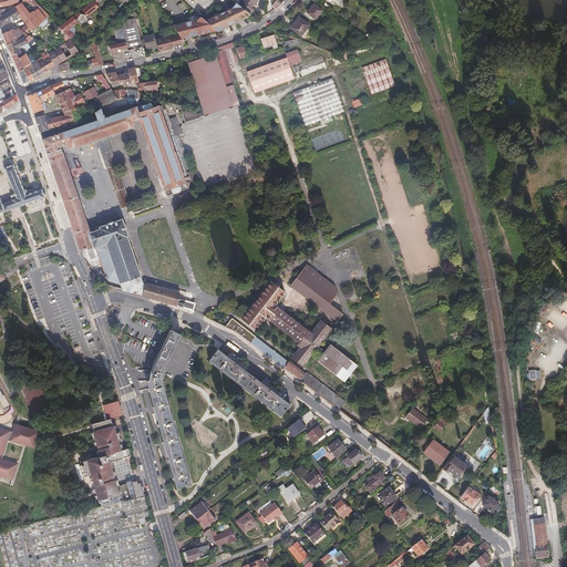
[(29,11),(21,3),(17,0),(0,0),(0,6),(12,4),(16,2),(18,6),(3,14),(0,9),(0,24),(1,28),(20,14),(27,23),(24,27),(22,30),(33,35),(52,20),(48,17),(44,19),(37,10),(33,12),(33,11),(32,12),(31,11),(29,11)]
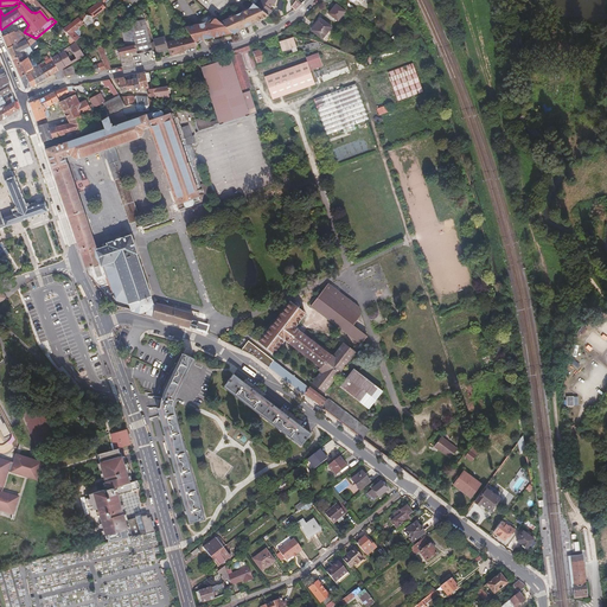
[(24,0),(26,2),(27,0),(31,5),(33,4),(39,11),(43,7),(34,0),(24,0)]
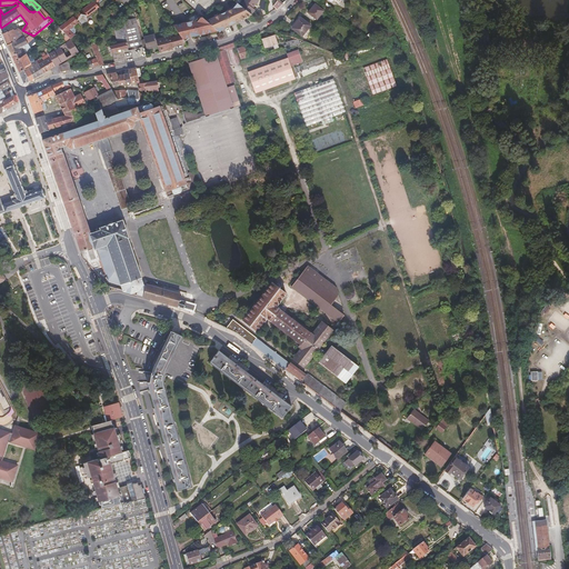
[(242,0),(239,5),(251,13),(255,10),(252,8),(258,0),(242,0)]
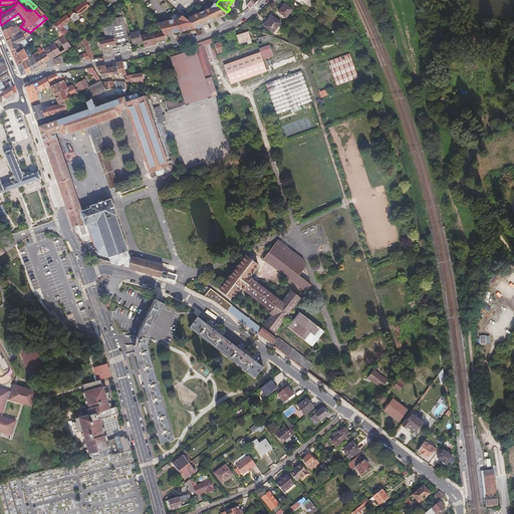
[(207,9),(218,17),(227,13),(227,12),(216,4),(215,3),(210,7),(207,9)]
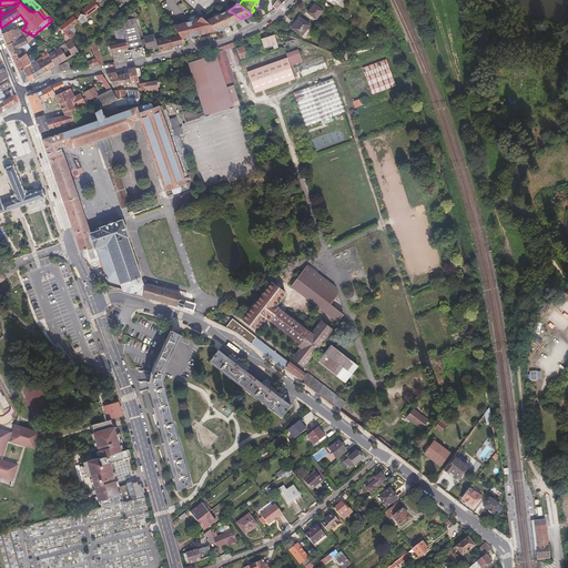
[(315,3),(308,12),(316,19),(323,10),(315,3)]
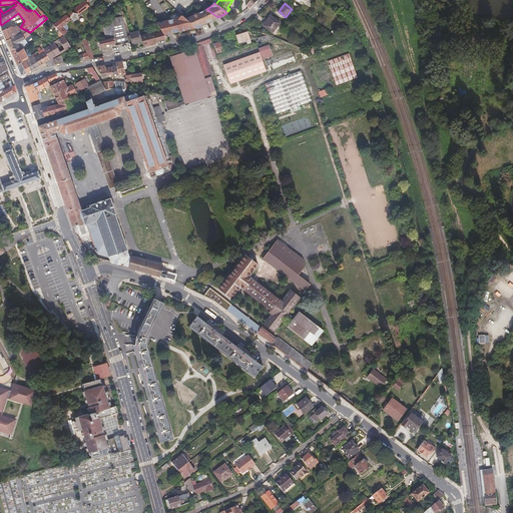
[(41,8),(48,17),(51,15),(43,6),(41,8)]
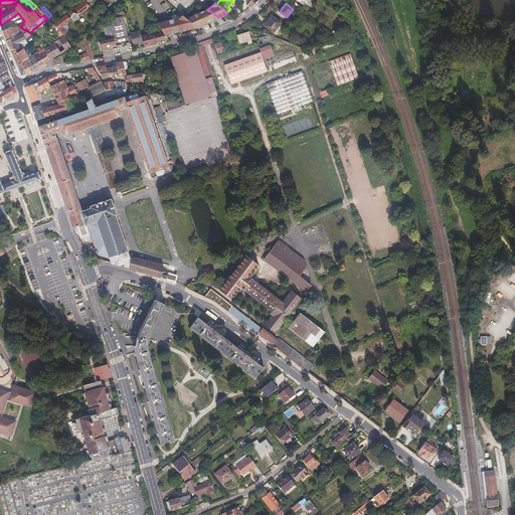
[(207,9),(186,19),(193,25),(196,27),(198,29),(202,24),(218,17),(207,9)]
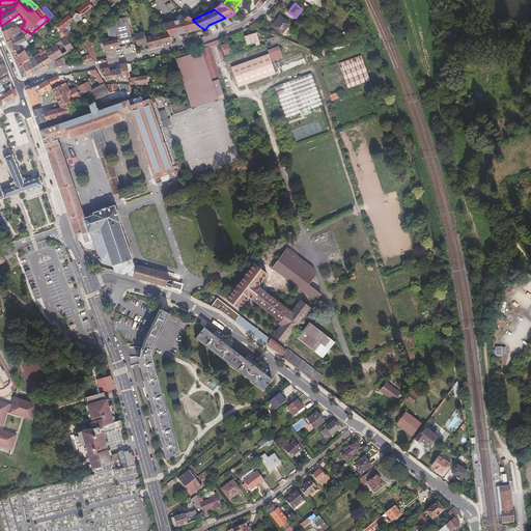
[(106,30),(108,40),(106,40),(106,43),(118,39),(119,45),(118,46),(119,48),(132,45),(131,38),(123,11),(117,15),(118,20),(113,22),(114,25),(111,26),(111,28),(106,30)]
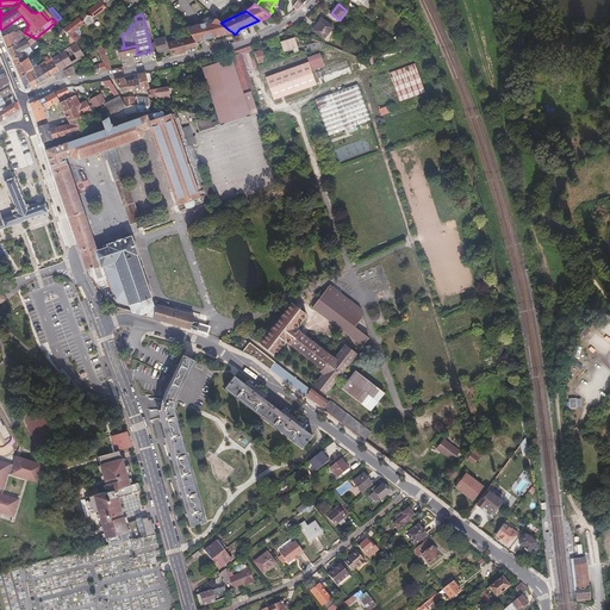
[(25,89),(31,87),(37,85),(82,57),(76,45),(79,44),(82,48),(87,44),(80,39),(79,39),(73,32),(82,24),(79,19),(82,17),(81,16),(63,30),(75,43),(60,54),(33,69),(27,56),(24,58),(20,50),(24,49),(26,53),(32,49),(30,44),(36,41),(18,30),(4,36),(8,51),(25,89)]
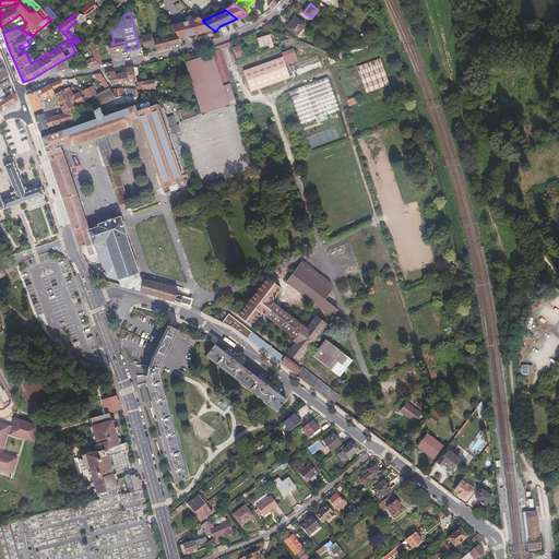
[(202,21),(198,16),(192,18),(191,20),(179,22),(169,24),(177,35),(179,37),(187,36),(189,35),(206,32),(210,27),(202,21)]
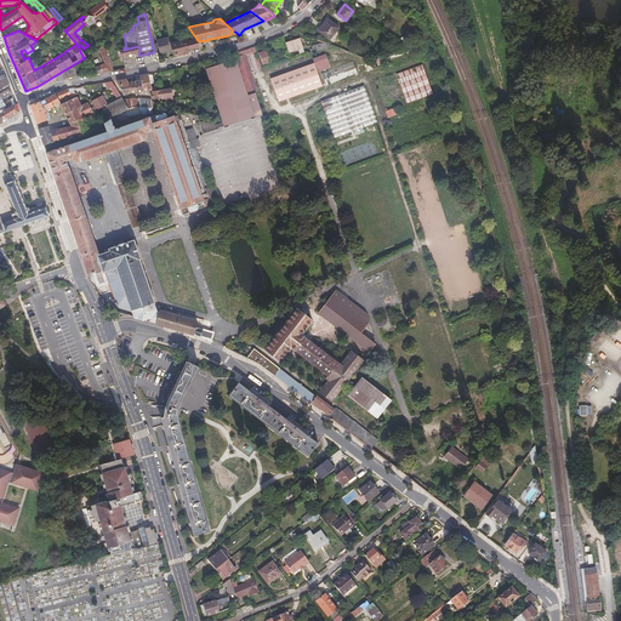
[(328,20),(318,30),(329,40),(339,28),(328,20)]
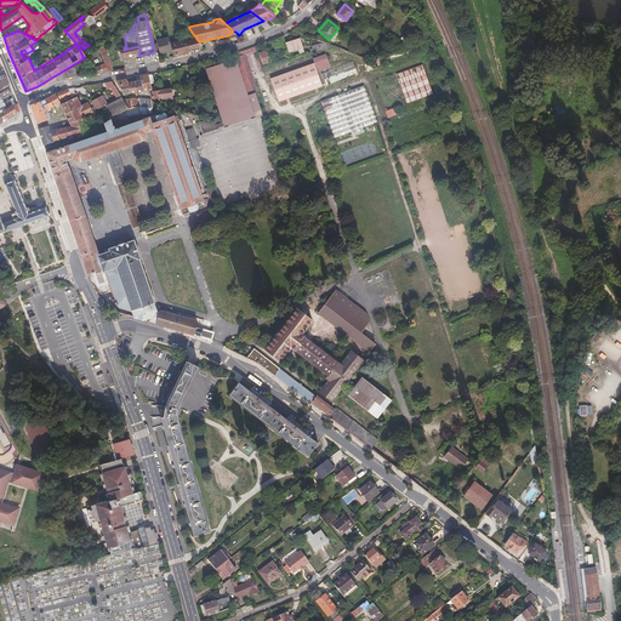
[(157,44),(159,51),(160,55),(172,51),(170,44),(167,38),(157,41),(157,44)]
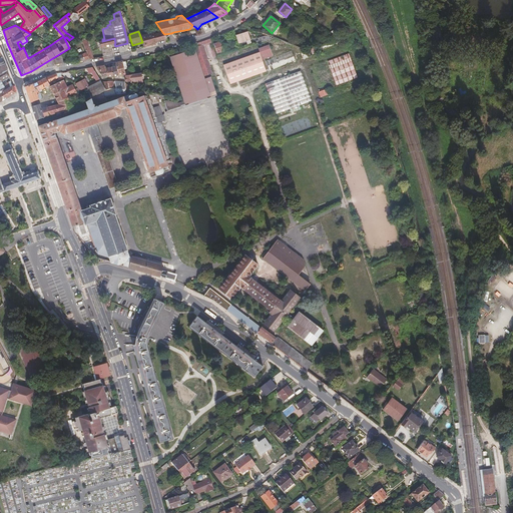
[(140,36),(142,42),(143,47),(155,43),(154,41),(156,40),(157,41),(166,39),(165,36),(164,34),(162,32),(152,34),(152,33),(140,36)]
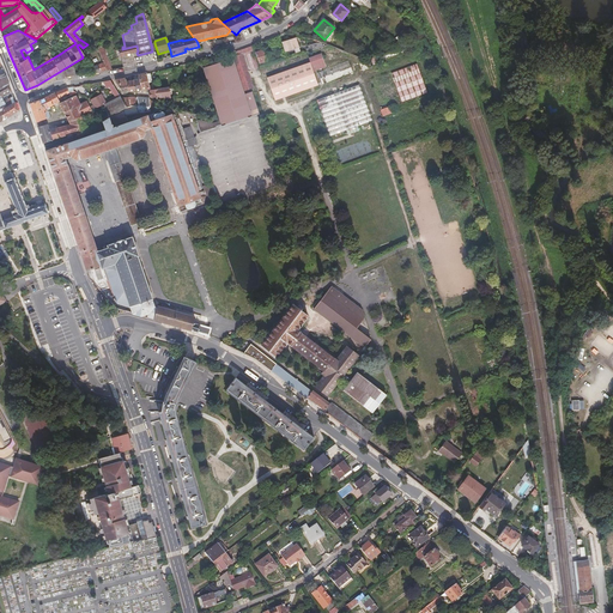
[(283,43),(285,53),(295,49),(296,53),(301,50),(296,38),(283,43)]
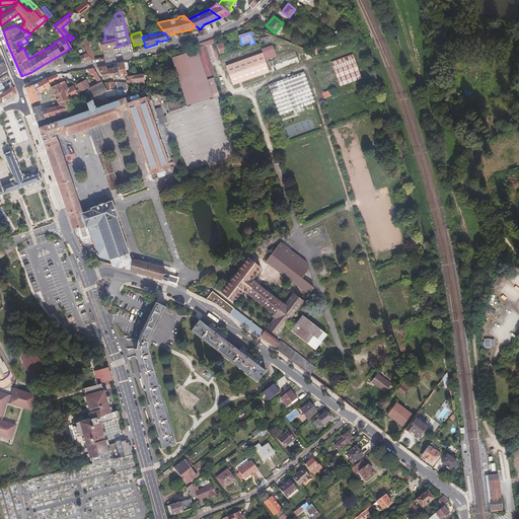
[(100,43),(102,48),(114,45),(116,45),(117,44),(116,39),(103,42),(100,43)]
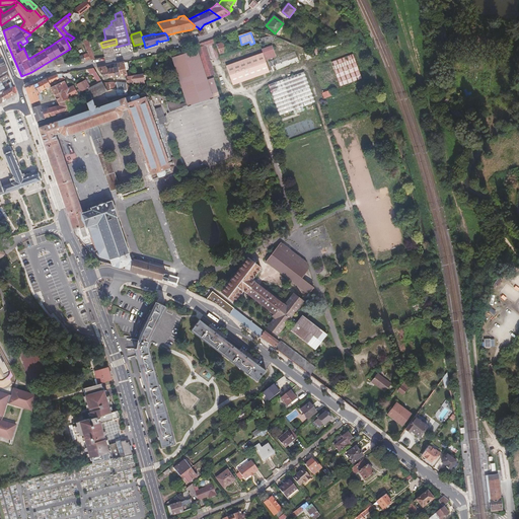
[(81,43),(87,55),(90,60),(94,59),(88,47),(88,46),(85,40),(81,43)]
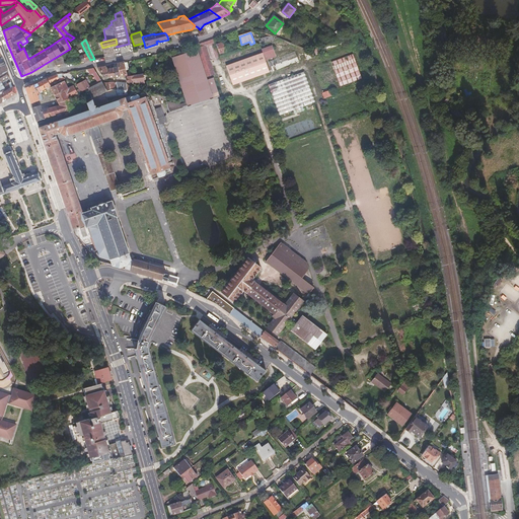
[(216,43),(208,46),(213,60),(220,57),(216,46),(216,43)]
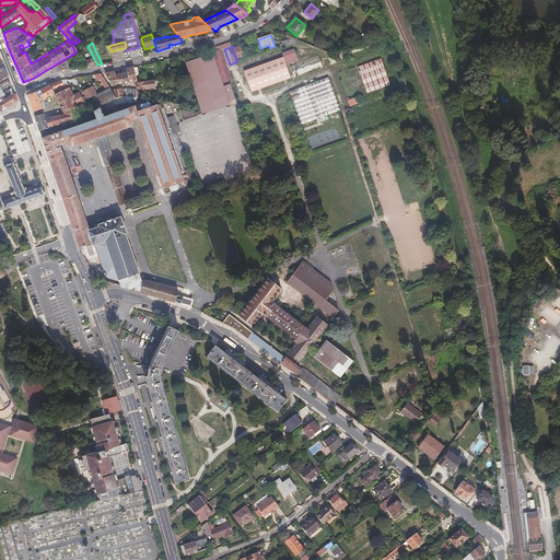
[(233,49),(237,61),(240,61),(238,58),(244,56),(241,46),(233,49)]
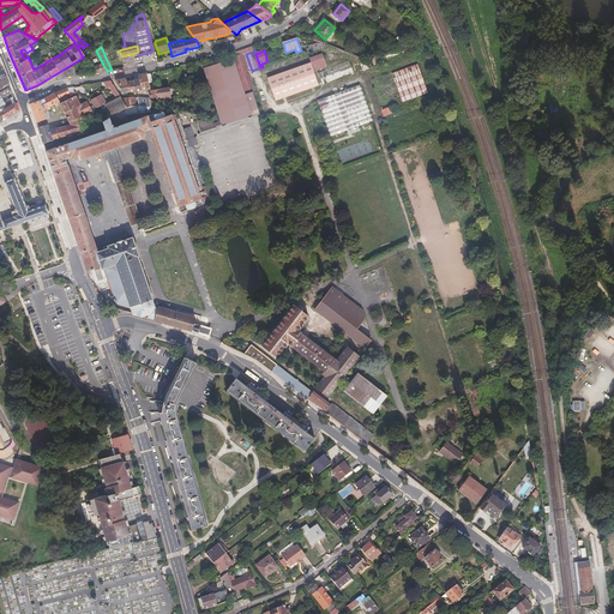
[(223,62),(229,83),(236,107),(236,108),(235,109),(235,110),(220,116),(221,121),(215,124),(198,124),(202,134),(217,128),(217,127),(222,126),(223,127),(259,114),(252,94),(245,96),(244,92),(254,89),(242,54),(233,58),(233,60),(223,62)]
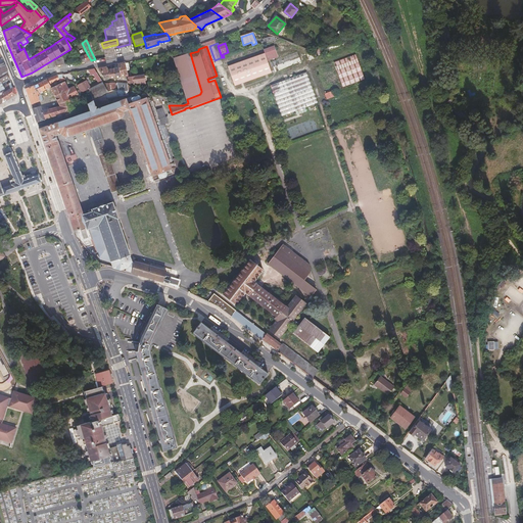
[(297,52),(271,62),(275,73),(301,62),(297,52)]
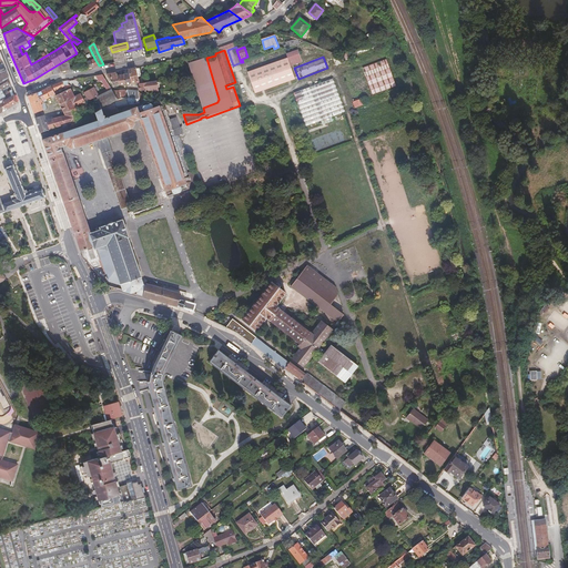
[(189,64),(203,108),(217,102),(217,101),(219,100),(219,99),(212,77),(206,58),(189,64)]
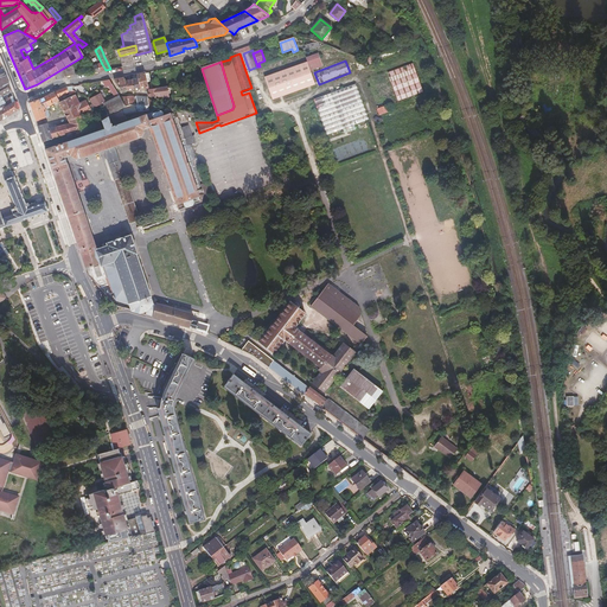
[(262,77),(270,100),(313,84),(305,62),(262,77)]
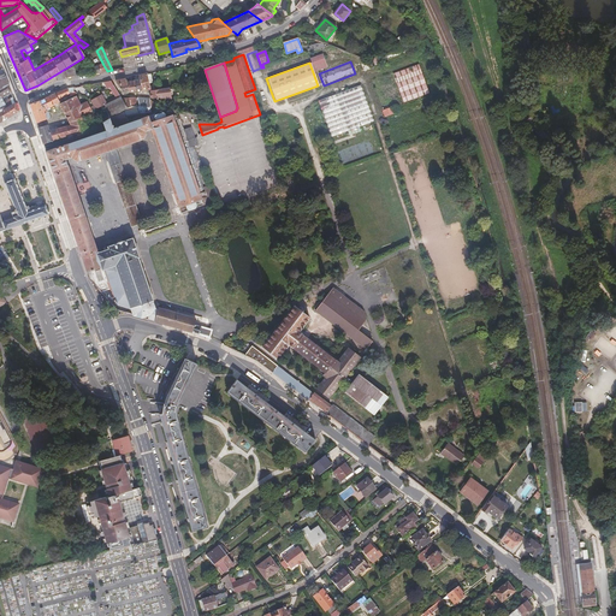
[(373,80),(384,108),(430,92),(420,63),(373,80)]
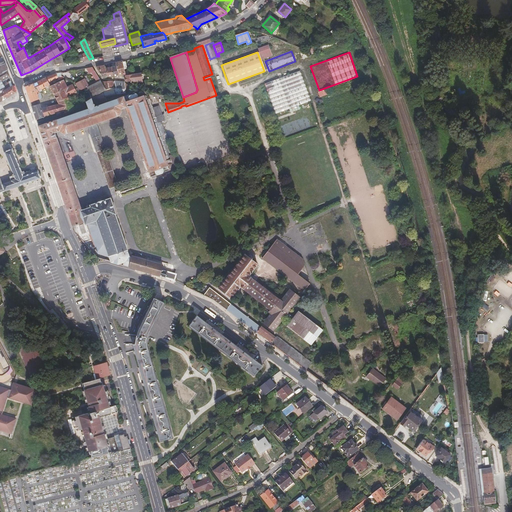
[(74,54),(78,61),(89,59),(86,54),(77,55),(76,53),(74,54)]
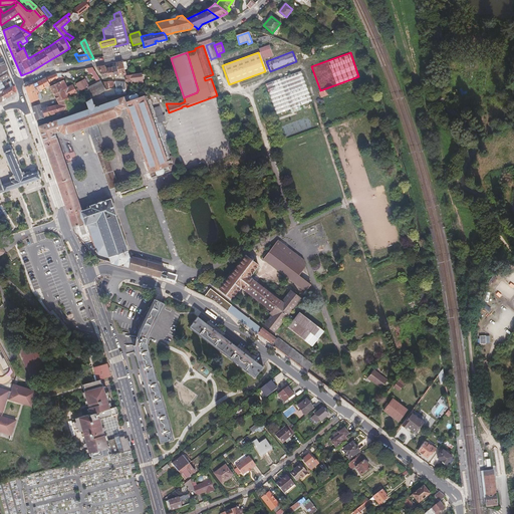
[(60,55),(54,59),(54,62),(58,61),(59,64),(62,64),(60,55)]
